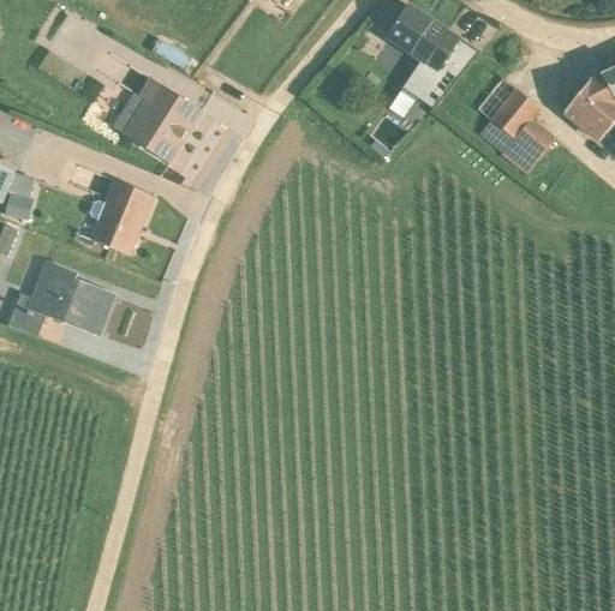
[(402,88),(431,107),(478,51),(433,21),(431,21),(406,5),(384,36),(421,60),(402,88)]
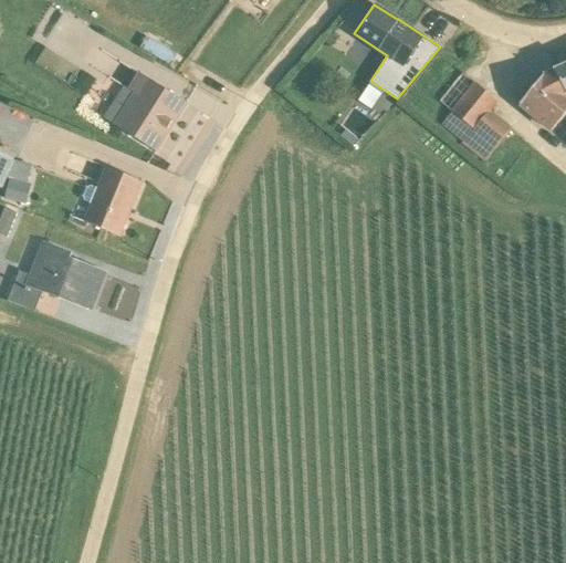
[(565,62),(543,73),(517,102),(519,104),(549,129),(565,110),(565,62)]
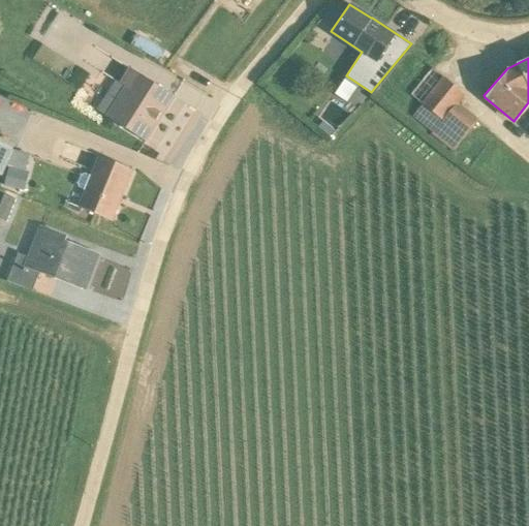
[(429,65),(408,92),(441,119),(431,133),(452,149),(476,119),(458,102),(464,93),(429,65)]
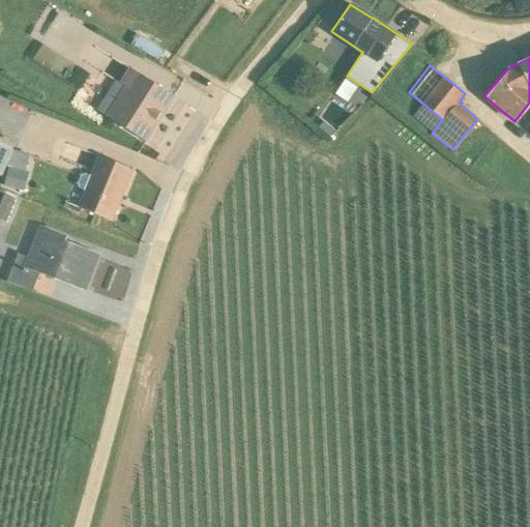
[(114,80),(97,108),(145,140),(174,95),(128,66),(119,82),(114,80)]
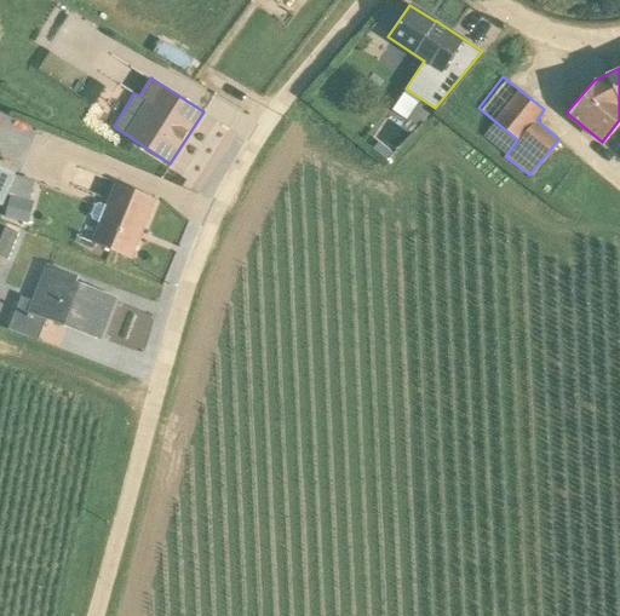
[(505,154),(517,139),(493,121),(482,134),(505,154)]
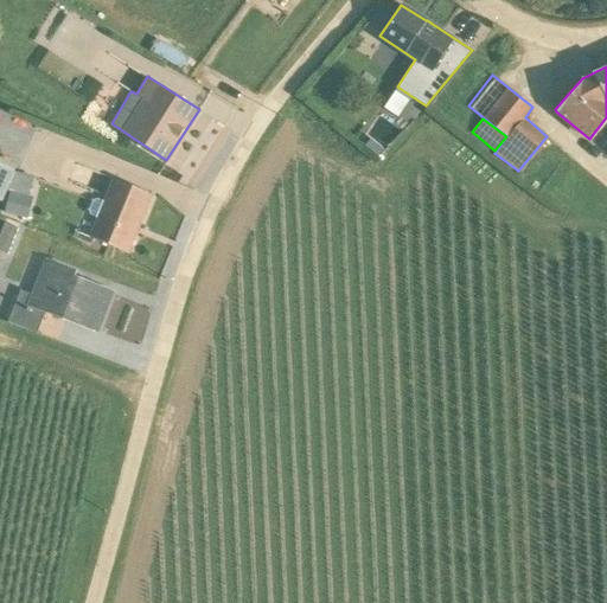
[(0,200),(1,201),(17,166),(17,165),(0,158),(0,200)]
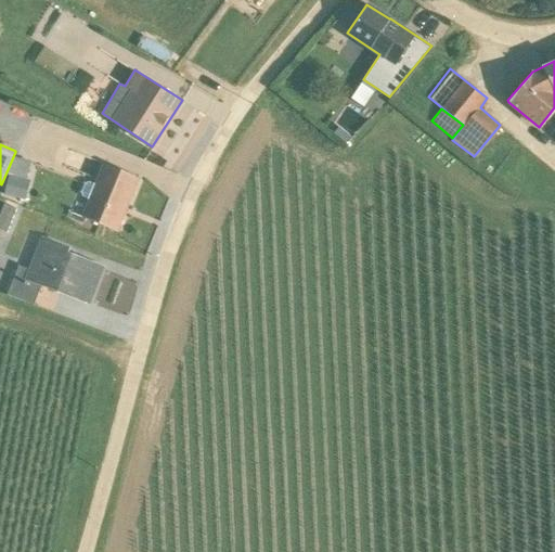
[(139,177),(103,161),(93,182),(88,180),(84,182),(79,192),(81,196),(87,199),(81,215),(117,230),(139,177)]
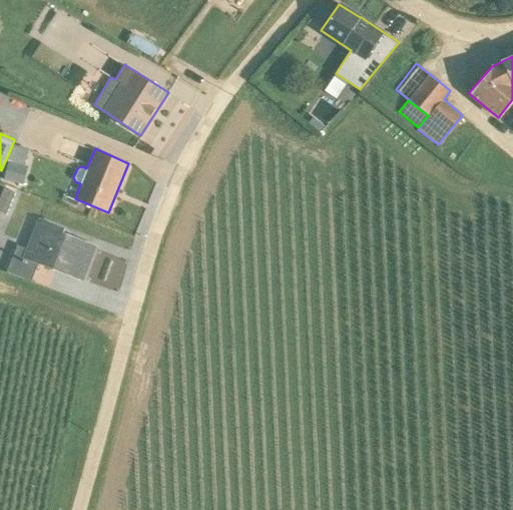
[(27,165),(8,160),(3,179),(23,184),(27,165)]
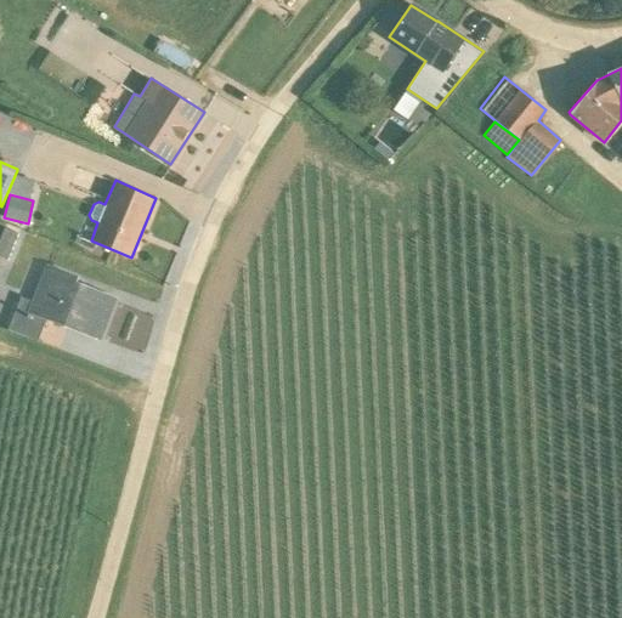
[(17,232),(4,226),(0,234),(0,255),(6,259),(17,232)]
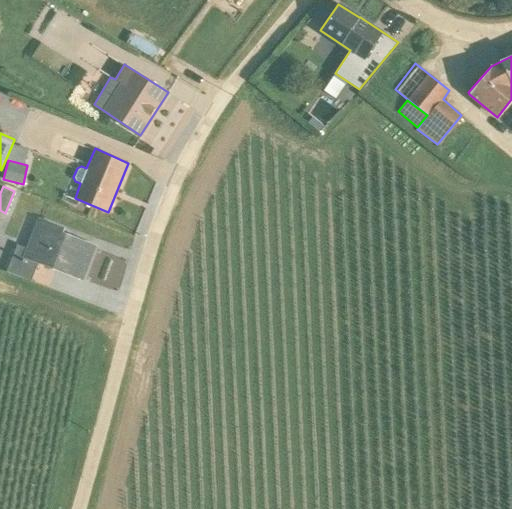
[(17,244),(6,271),(30,280),(38,262),(80,278),(93,246),(62,233),(64,227),(37,217),(25,247),(17,244)]
